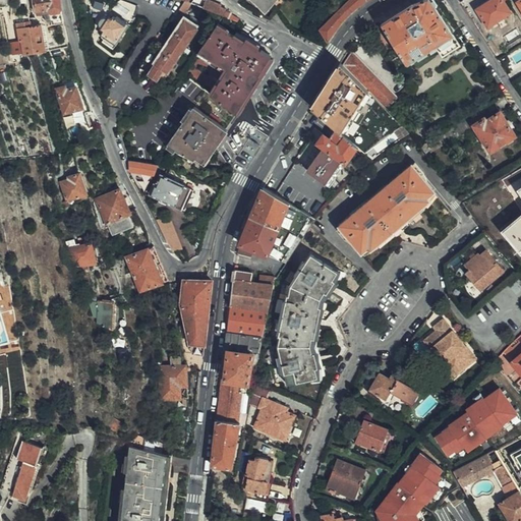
[(60,0),(33,0),(36,13),(38,15),(45,14),(48,22),(51,22),(52,25),(64,24),(60,0)]
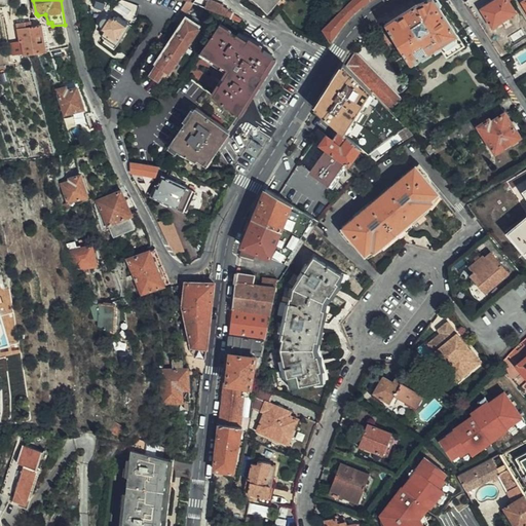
[(195,0),(193,4),(204,8),(208,0),(195,0)]
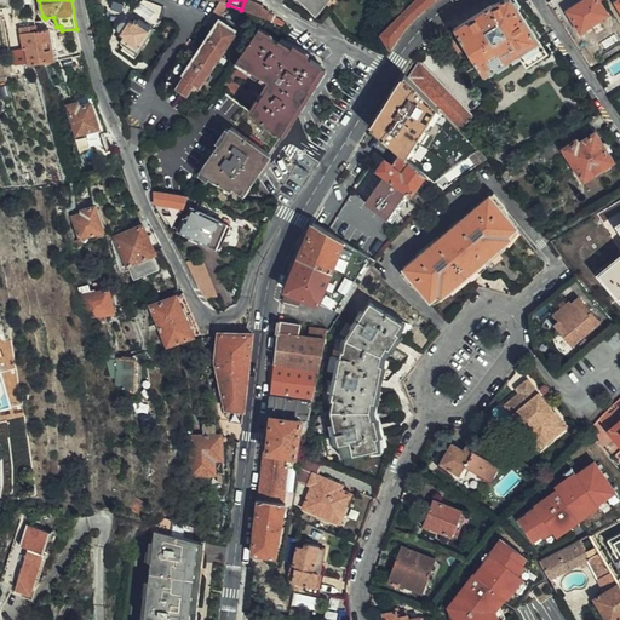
[(270,22),(273,17),(267,15),(268,11),(262,10),(263,7),(258,5),(258,3),(252,0),(245,0),(241,10),(270,22)]
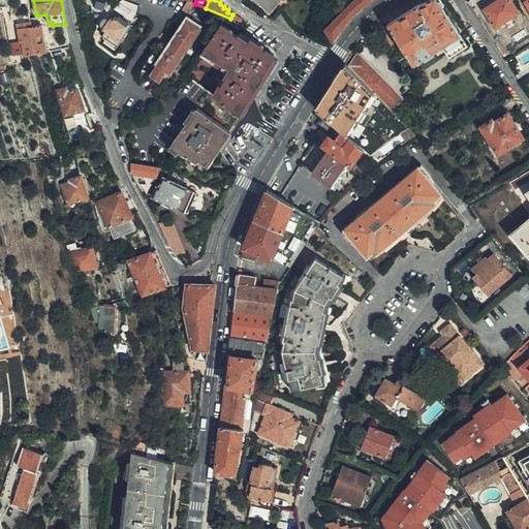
[(353,0),(324,29),(333,43),(338,35),(347,24),(356,14),(367,5),(373,0),(353,0)]
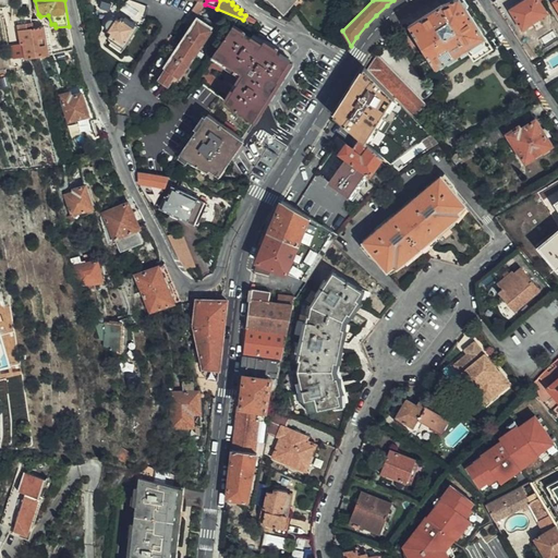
[(438,7),(410,25),(409,25),(437,68),(465,50),(473,62),(492,50),(487,43),(496,37),(473,2),(463,0),(455,0),(452,1),(438,7)]
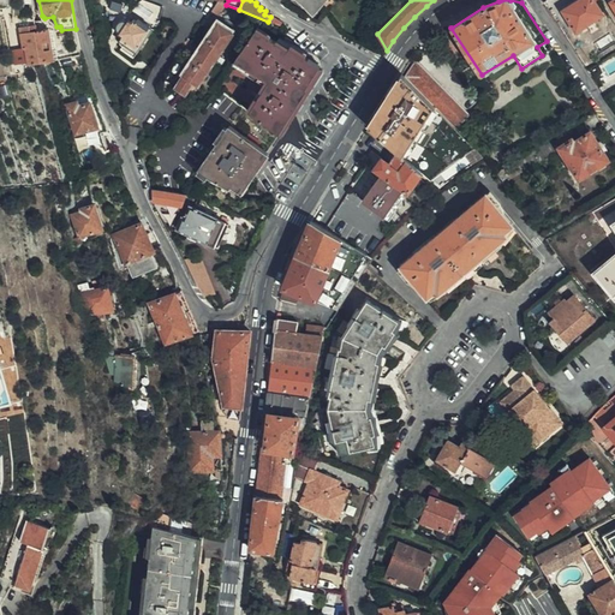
[(596,6),(591,0),(583,0),(563,12),(575,33),(585,27),(587,29),(593,25),(593,21),(602,16),(596,6)]
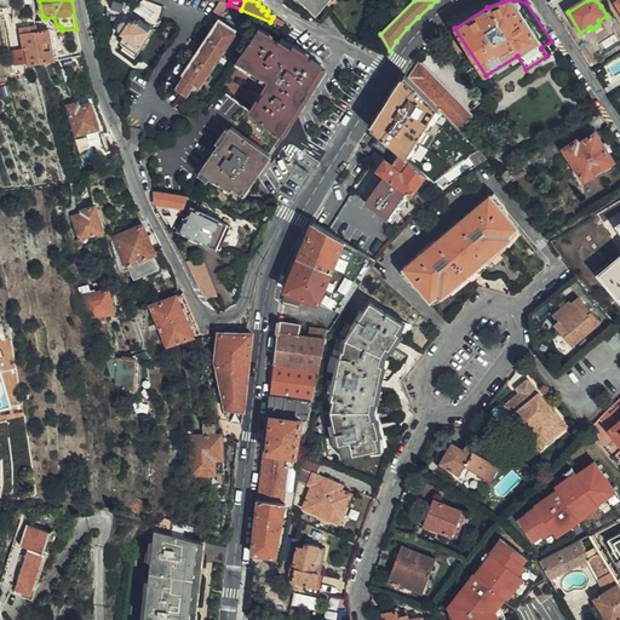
[(283,27),(285,22),(273,17),(270,22),(283,27)]
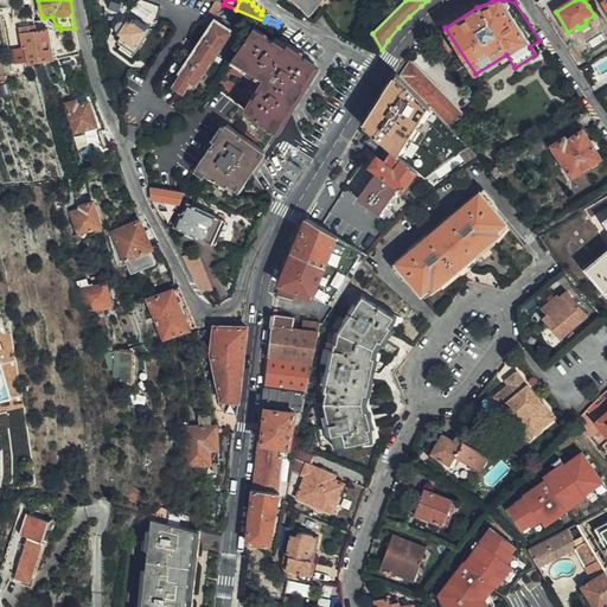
[(129,56),(147,30),(135,21),(134,24),(132,21),(129,24),(126,23),(125,24),(122,23),(120,24),(117,24),(116,26),(115,29),(115,31),(116,33),(121,38),(119,42),(122,43),(119,48),(129,56)]
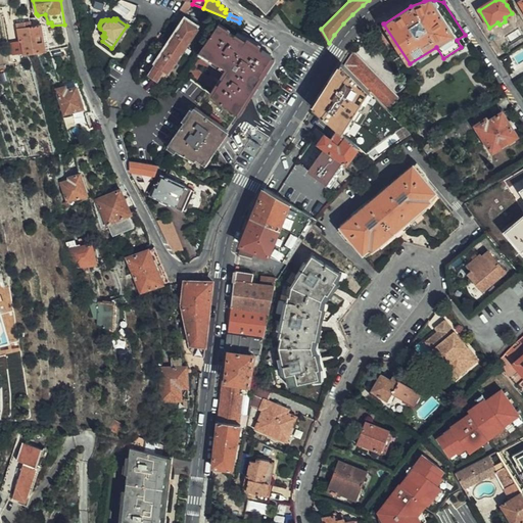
[(199,29),(185,19),(148,75),(158,81),(164,72),(169,75),(199,29)]
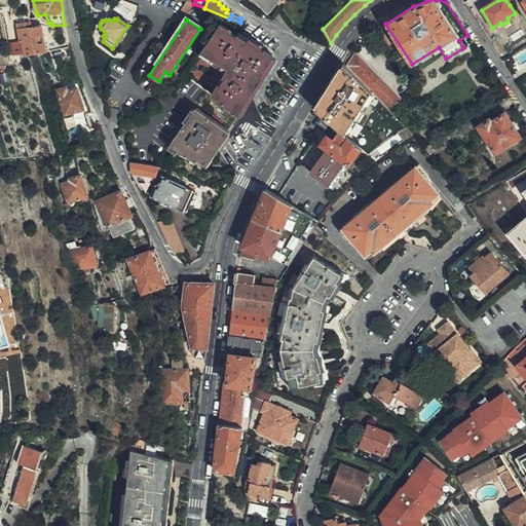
[(13,64),(28,60),(29,60),(28,54),(45,52),(42,27),(32,27),(31,23),(17,25),(20,42),(22,42),(23,53),(12,55),(13,64)]
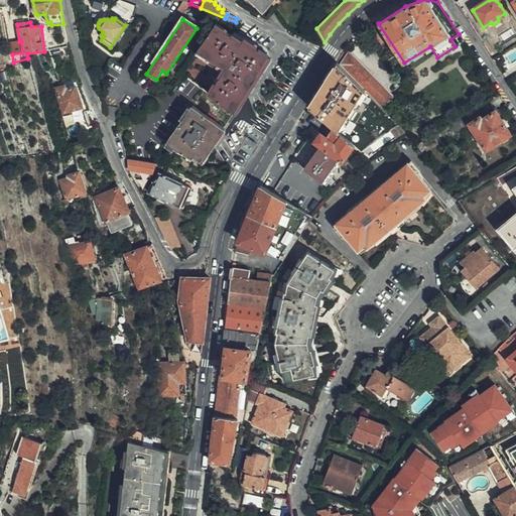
[(216,26),(196,56),(222,75),(209,95),(234,112),(258,76),(256,75),(268,57),(243,40),(242,42),(216,26)]
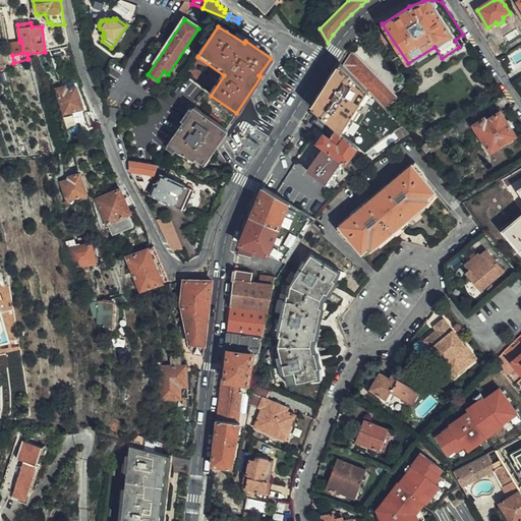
[(351,52),(342,66),(346,70),(358,59),(351,52)]
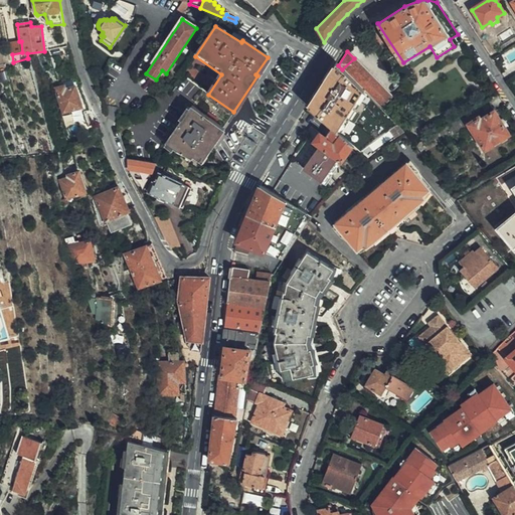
[(342,69),(348,75),(360,64),(354,58),(342,69)]
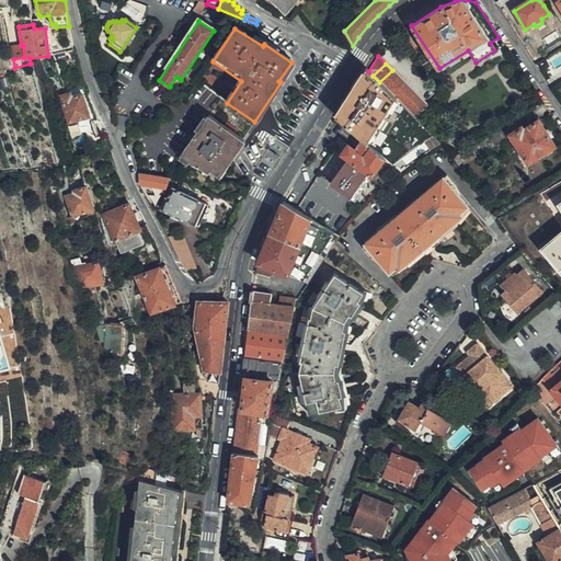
[(368,71),(366,69),(363,75),(338,116),(370,145),(385,158),(393,165),(407,152),(432,136),(420,123),(414,118),(407,110),(400,104),(397,101),(392,96),(386,89),(379,82),(373,76),(368,71)]
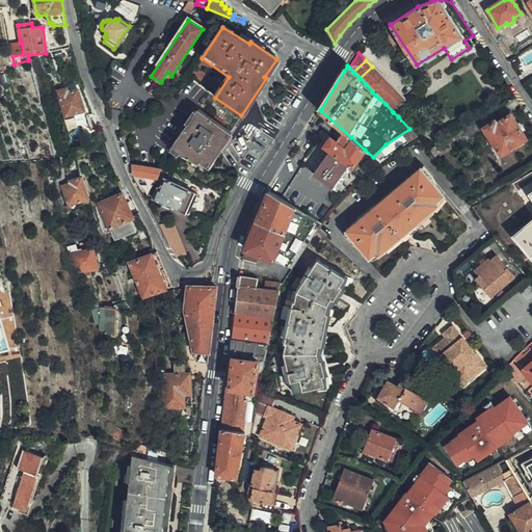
[(360,78),(366,84),(378,73),(372,67),(360,78)]
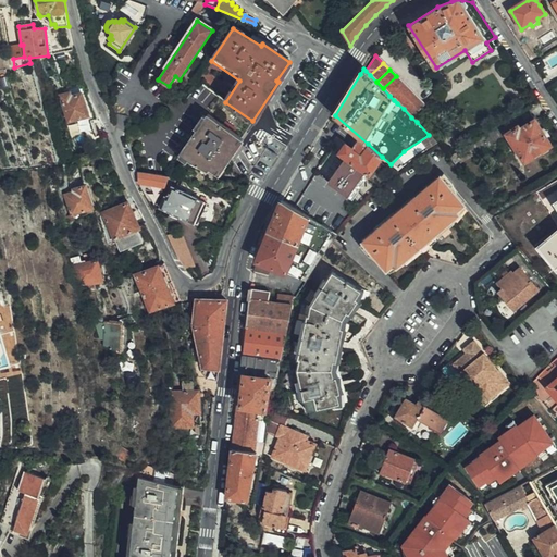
[(383,88),(390,96),(403,83),(396,76),(383,88)]
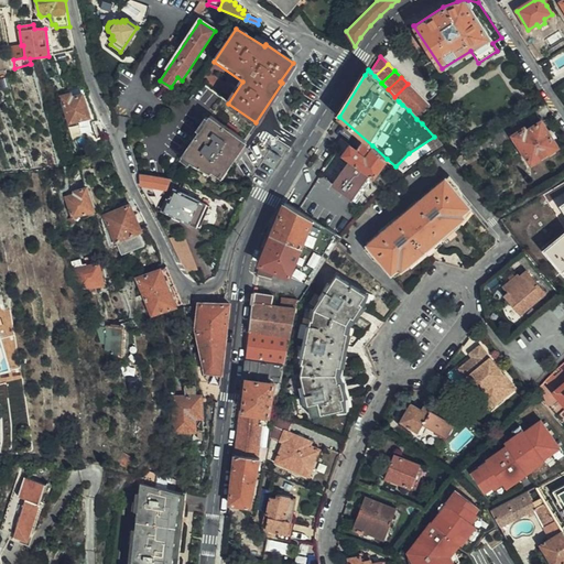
[(402,105),(414,91),(408,84),(394,97),(399,101),(402,105)]
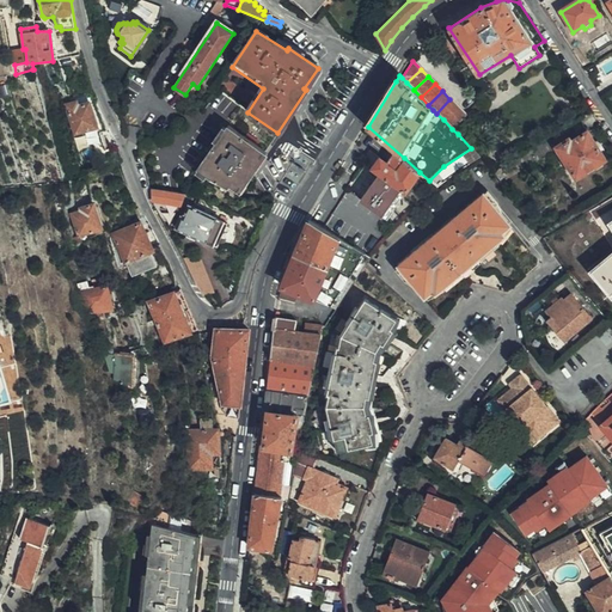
[(248,112),(219,92),(214,99),(213,98),(204,110),(228,128),(200,169),(209,177),(230,188),(231,185),(238,190),(277,133),(248,112)]
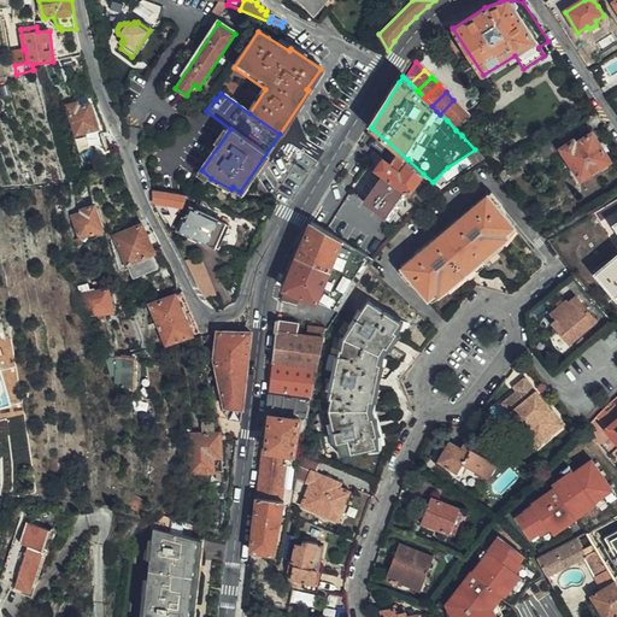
[(447,121),(460,107),(453,100),(440,115),(447,121)]
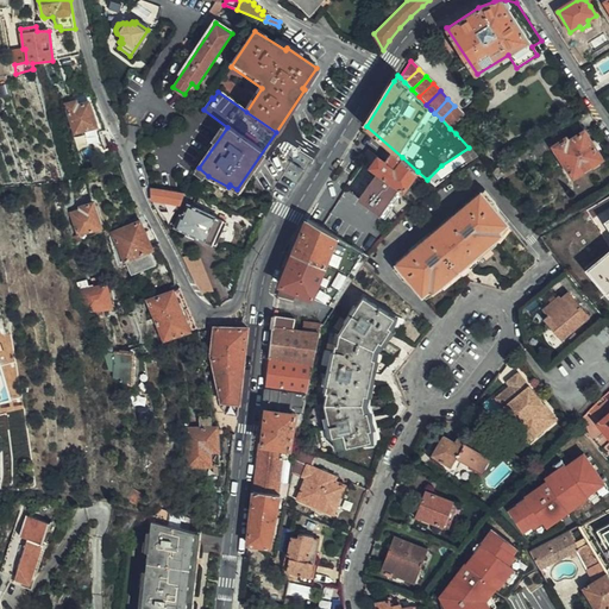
[(68,106),(76,133),(95,127),(98,135),(107,132),(95,101),(79,107),(77,102),(68,106)]
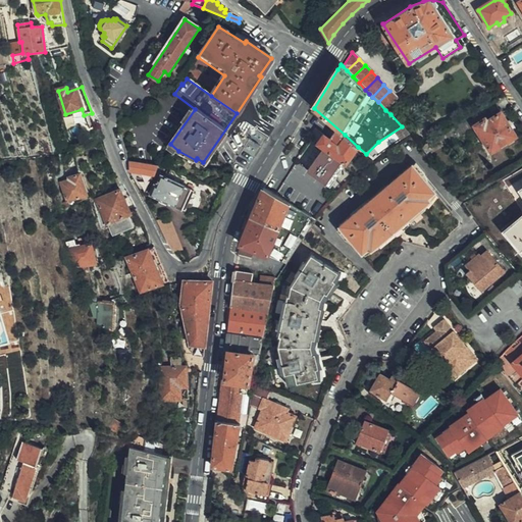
[(388,107),(398,98),(389,91),(378,102),(385,110),(388,107)]
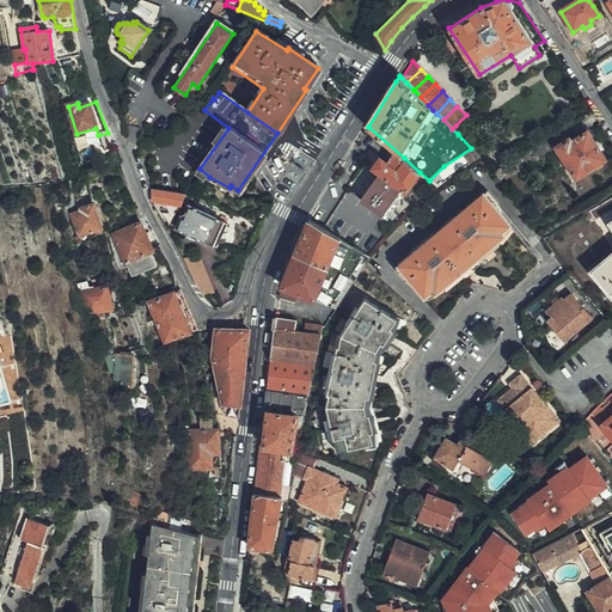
[(605,159),(579,118),(516,159),(522,169),(556,147),(576,178),(605,159)]
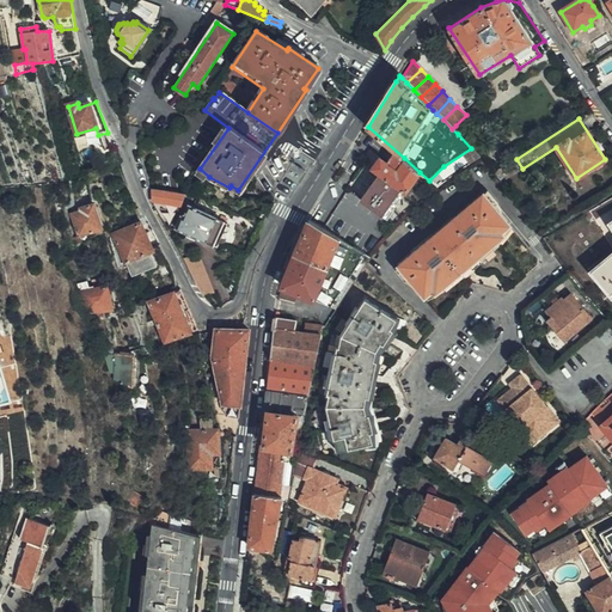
[(79,151),(98,144),(95,133),(75,139),(79,151)]
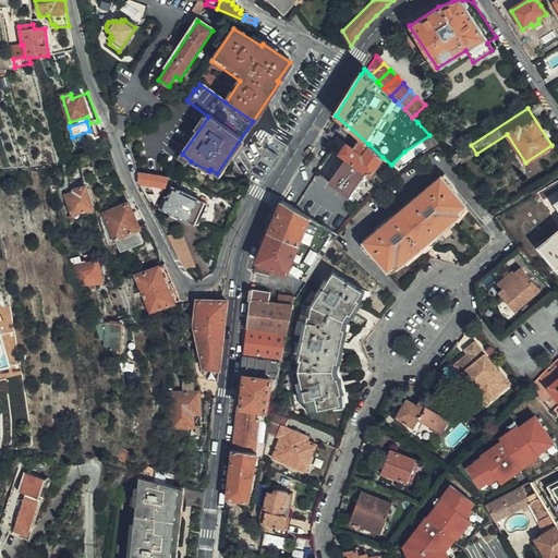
[(92,143),(96,157),(111,154),(107,140),(92,143)]
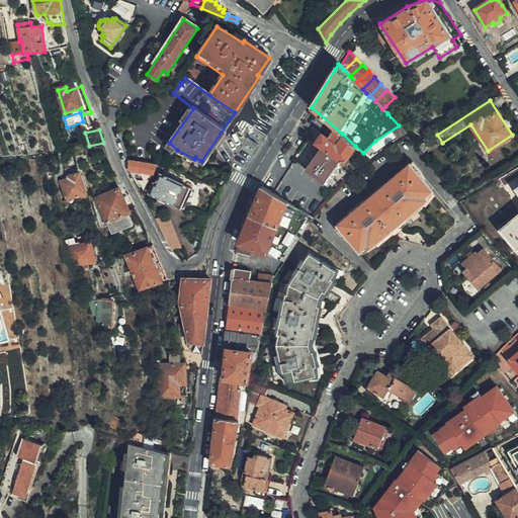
[(307,169),(323,182),(339,160),(343,163),(355,146),(342,134),(335,144),(322,135),(317,143),(322,148),(307,169)]
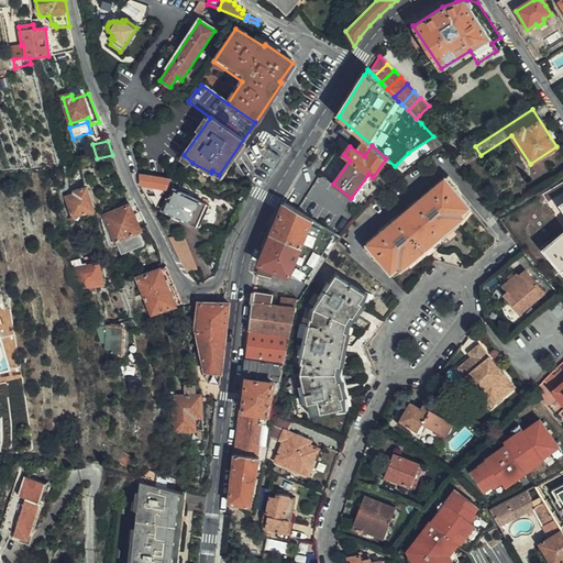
[(475,146),(459,157),(464,165),(481,155),(475,146)]
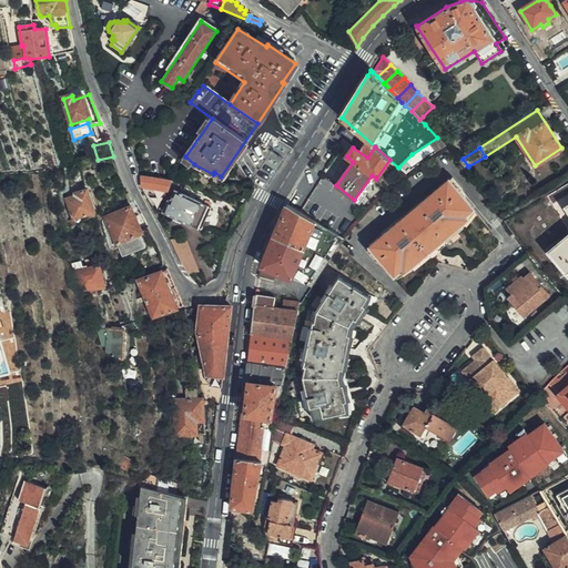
[(172,181),(141,176),(141,188),(168,192),(172,181)]
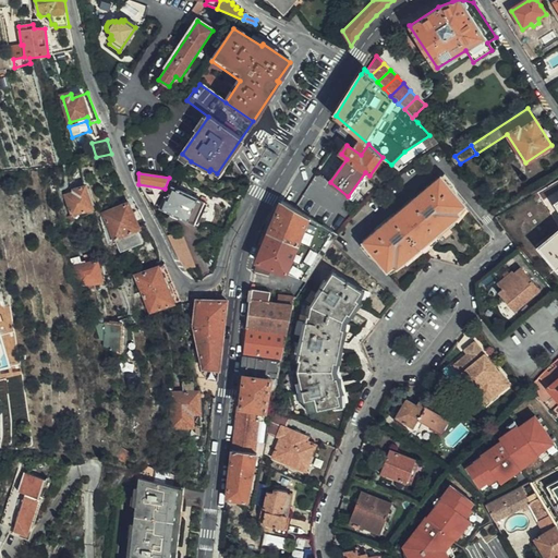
[(464,206),(441,177),(363,243),(387,271),(393,266),(395,267),(460,213),(459,211),(464,206)]
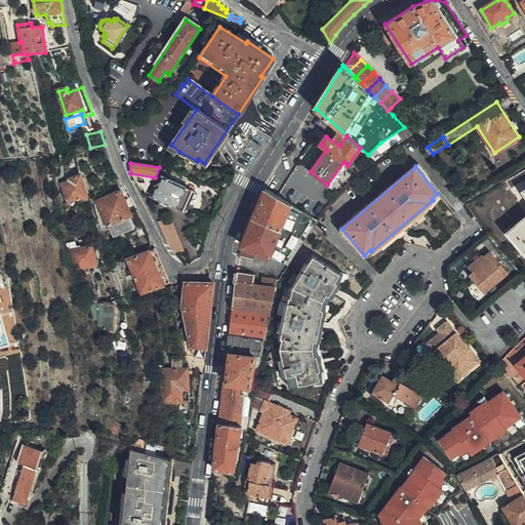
[(524,169),(507,182),(512,190),(524,180),(524,169)]
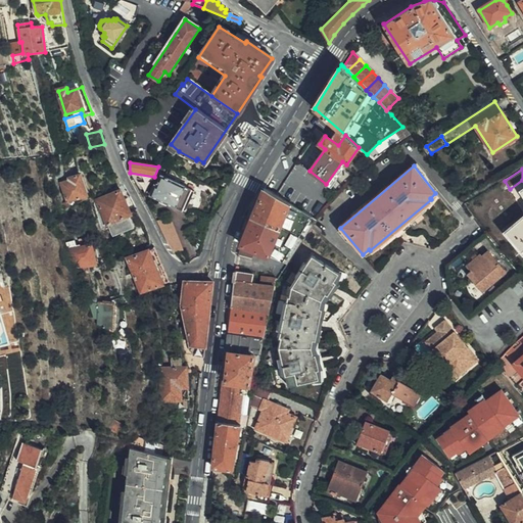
[(61,185),(67,203),(88,196),(81,175),(69,179),(69,182),(61,185)]
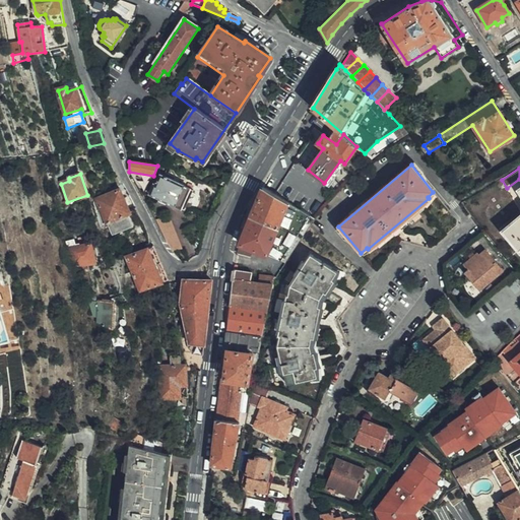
[(192,191),(160,175),(154,185),(153,184),(148,195),(183,209),(192,191)]
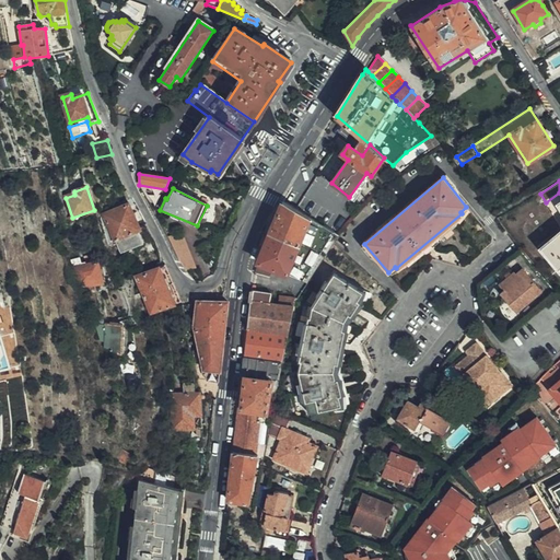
[(272,269),(289,275),(311,219),(284,203),(281,207),(258,264),(256,273),(270,276),(272,269)]
